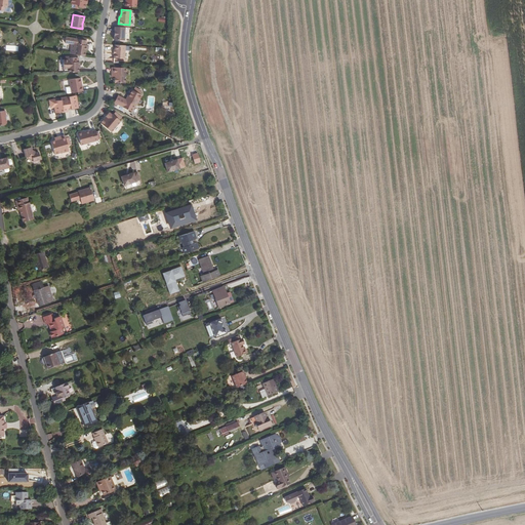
[(115,26),(114,39),(125,40),(126,27),(115,26)]
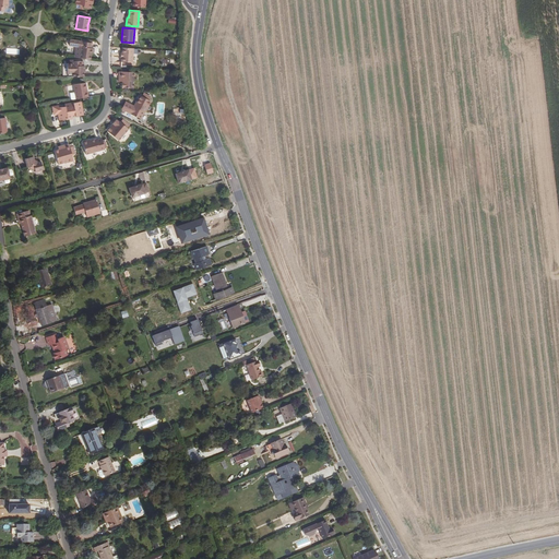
[(75,57),(91,59),(92,51),(91,51),(92,48),(93,43),(81,40),(70,39),(69,45),(76,46),(75,57)]
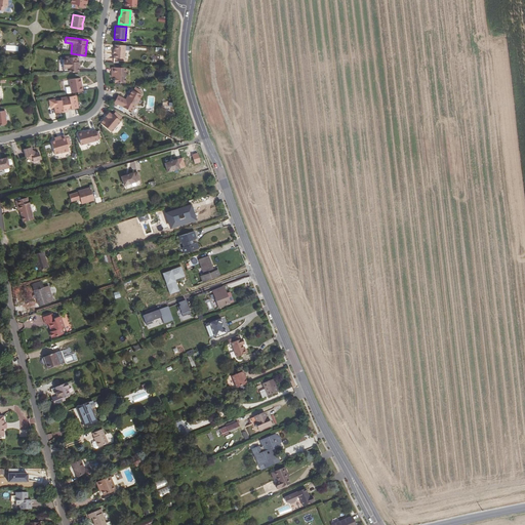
[(125,58),(126,45),(116,44),(115,49),(115,53),(114,58),(124,59),(125,58)]
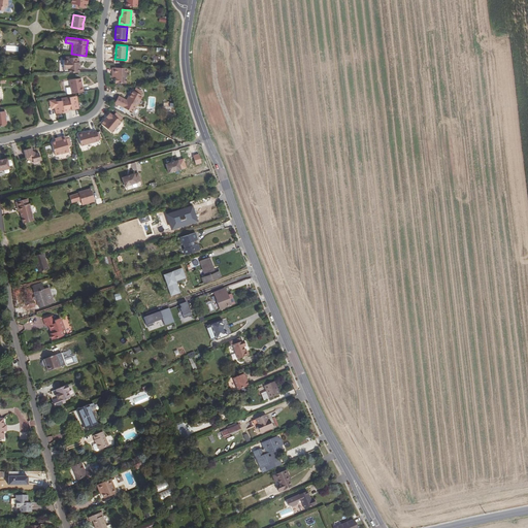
[(78,65),(79,65),(79,62),(78,62),(78,58),(68,58),(68,57),(65,57),(65,60),(63,60),(63,69),(64,69),(64,72),(79,72),(79,67),(78,65)]
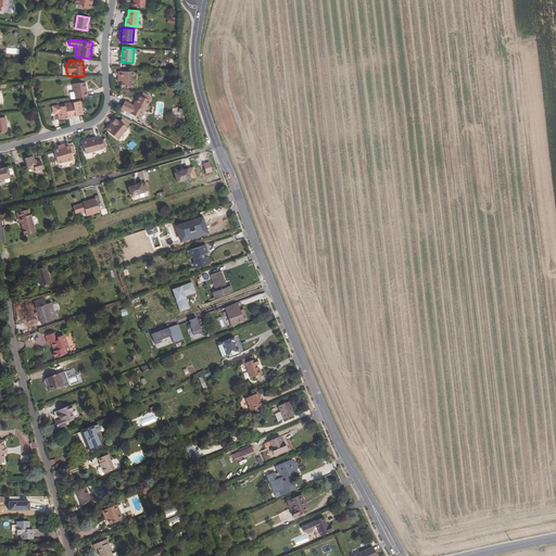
[(131,88),(131,73),(118,72),(118,79),(122,79),(122,83),(121,84),(121,87),(122,87),(122,88),(131,88)]
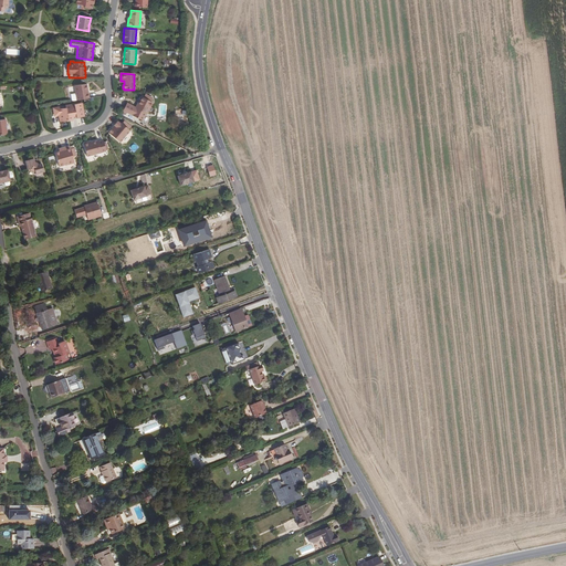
[(90,97),(86,83),(74,85),(75,93),(71,94),(72,101),(90,97)]
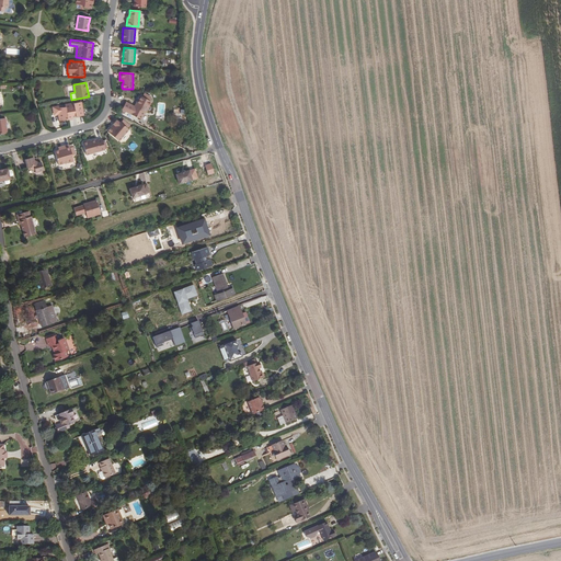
[(146,113),(151,102),(150,101),(147,100),(148,96),(145,94),(142,98),(140,96),(136,104),(138,105),(136,107),(135,107),(126,103),(123,111),(141,119),(145,113),(146,113)]
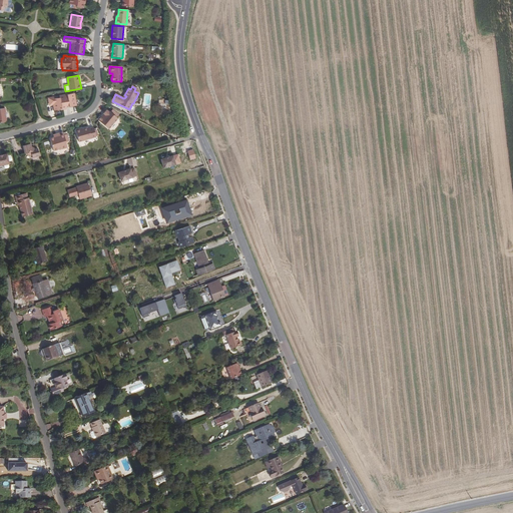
[(76,105),(75,99),(74,97),(75,97),(74,92),(64,94),(64,96),(60,97),(54,98),(54,96),(48,97),(50,104),(53,104),(54,107),(57,106),(57,109),(66,108),(66,107),(66,106),(69,105),(69,106),(76,105)]
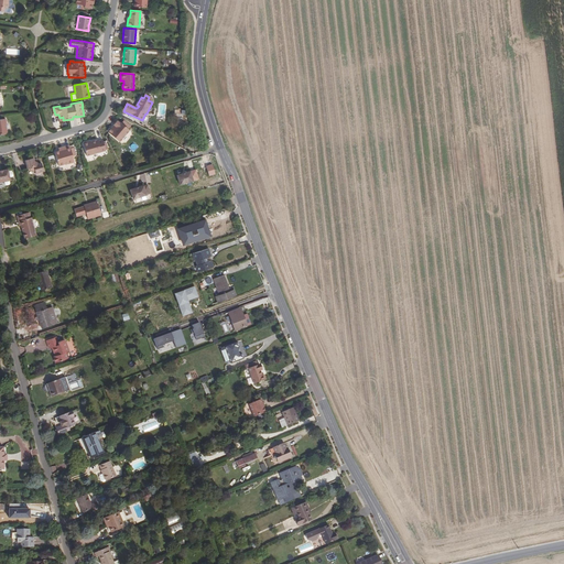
[(130,130),(118,120),(108,132),(120,142),(130,130)]
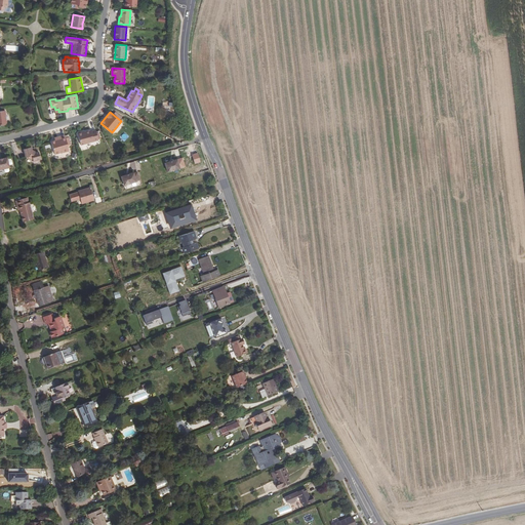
[(98,139),(95,130),(91,131),(91,130),(85,131),(82,132),(81,131),(78,132),(78,134),(81,145),(98,139)]
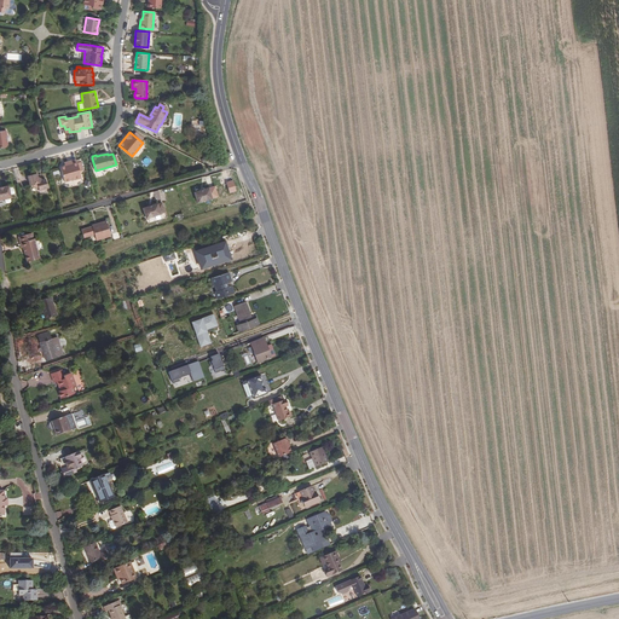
[(82,178),(76,158),(68,162),(68,165),(65,166),(61,167),(65,183),(74,179),(75,180),(82,178)]
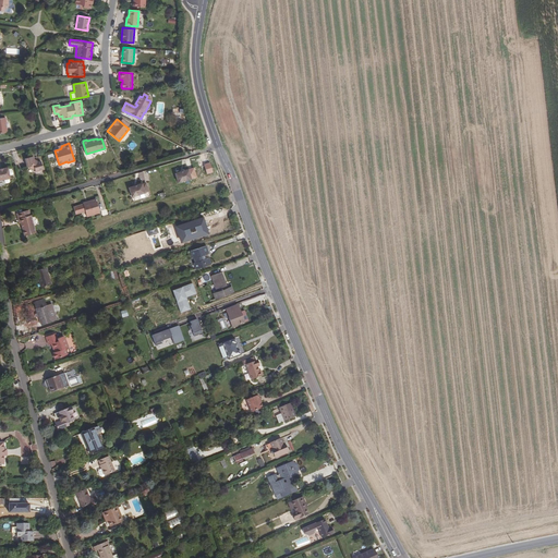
[(33,155),(24,157),(27,166),(28,165),(29,167),(34,169),(35,169),(36,171),(44,169),(41,161),(38,161),(34,159),(33,155)]
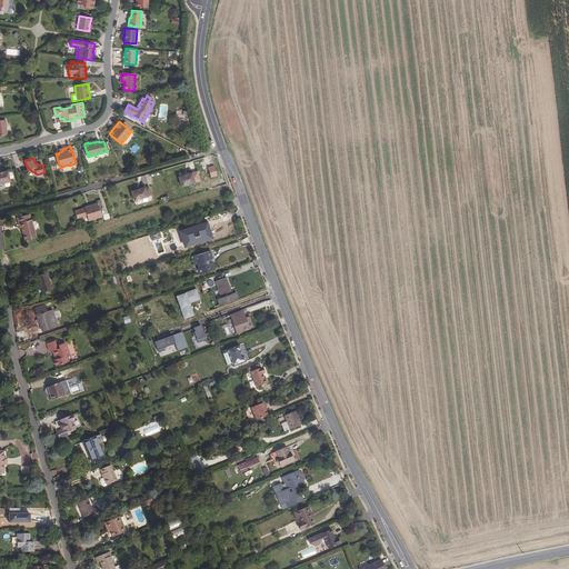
[(0,172),(0,183),(10,181),(8,170),(0,172)]
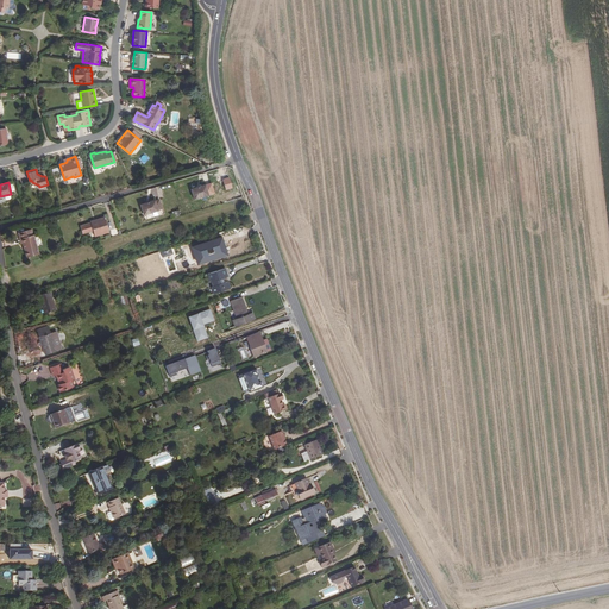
[(193,189),(195,199),(209,195),(209,194),(214,193),(211,184),(207,186),(207,184),(193,189)]
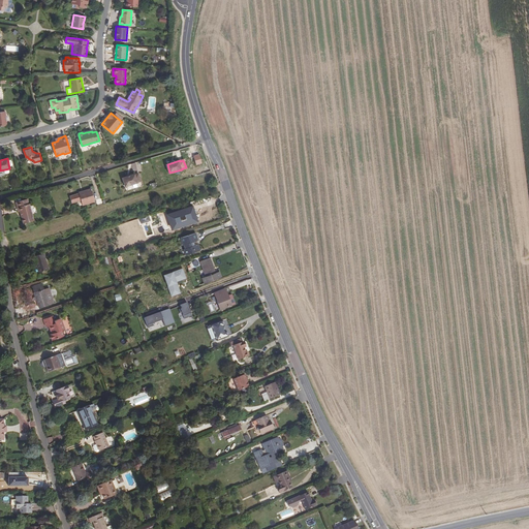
[(135,174),(123,178),(125,187),(137,183),(137,182),(142,181),(138,174),(135,175),(135,174)]
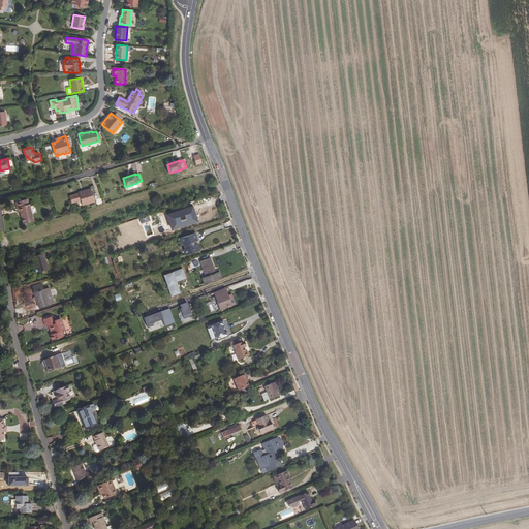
[(69,196),(71,204),(81,200),(83,206),(95,201),(91,189),(85,190),(85,191),(79,193),(69,196)]
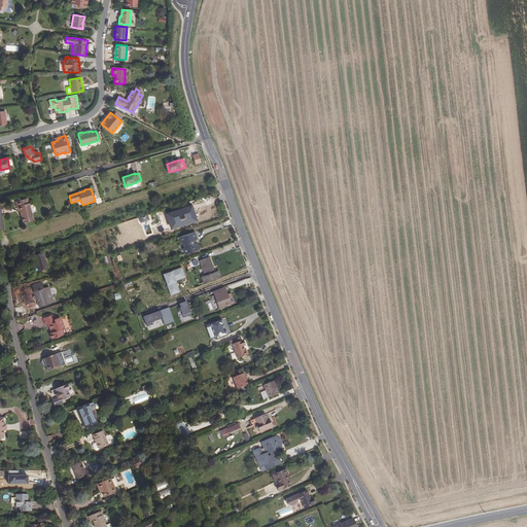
[(19,206),(16,206),(18,211),(20,210),(23,222),(34,220),(30,203),(28,204),(27,199),(18,201),(19,206)]
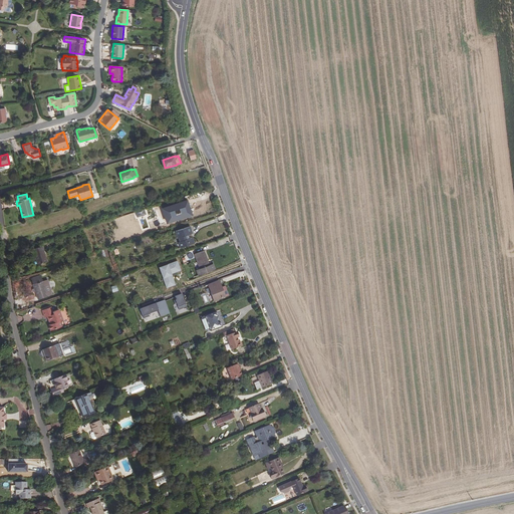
[(175,212),(174,213),(171,206),(162,209),(167,224),(176,221),(175,217),(176,217),(175,212)]
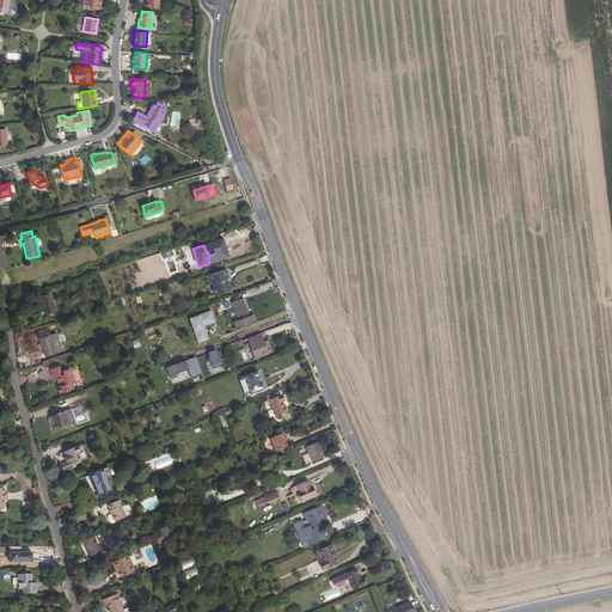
[(214,295),(232,289),(230,282),(226,283),(225,280),(230,279),(226,269),(208,275),(212,285),(213,283),(214,288),(212,288),(214,295)]
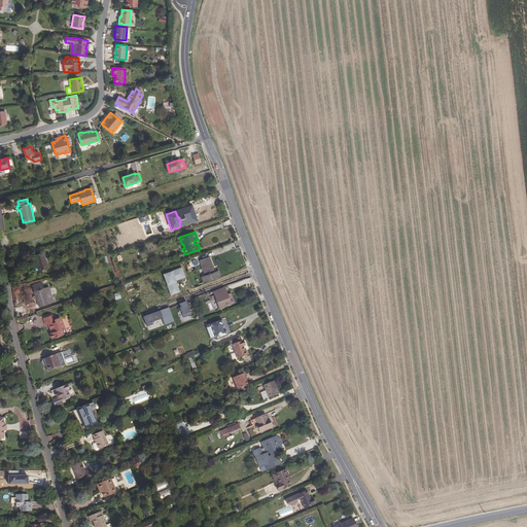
[(48,269),(43,252),(34,255),(39,272),(48,269)]
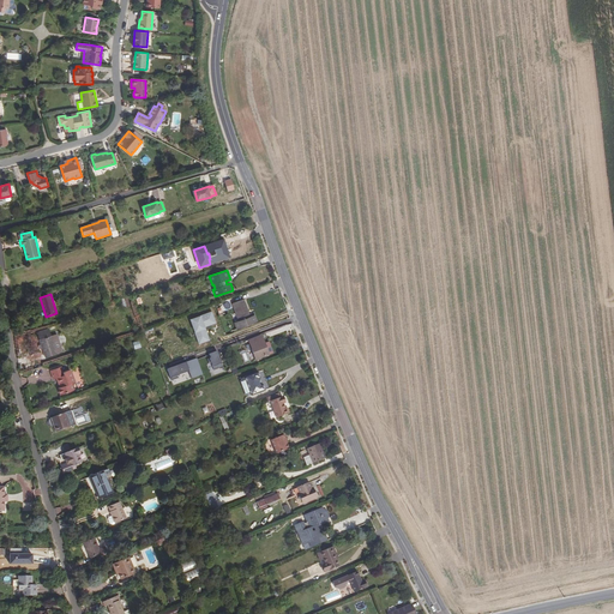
[(239,321),(234,323),(236,330),(257,321),(254,315),(251,317),(244,299),(232,304),(239,321)]
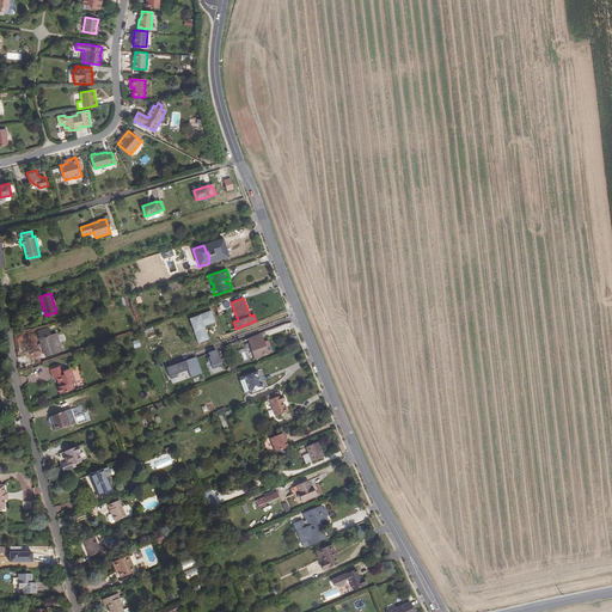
[(214,322),(210,311),(189,318),(199,342),(208,340),(203,326),(214,322)]
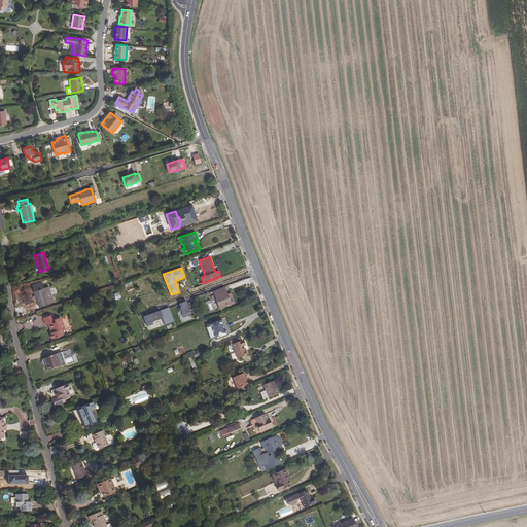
[(34,291),(44,288),(41,282),(32,285),(34,291)]
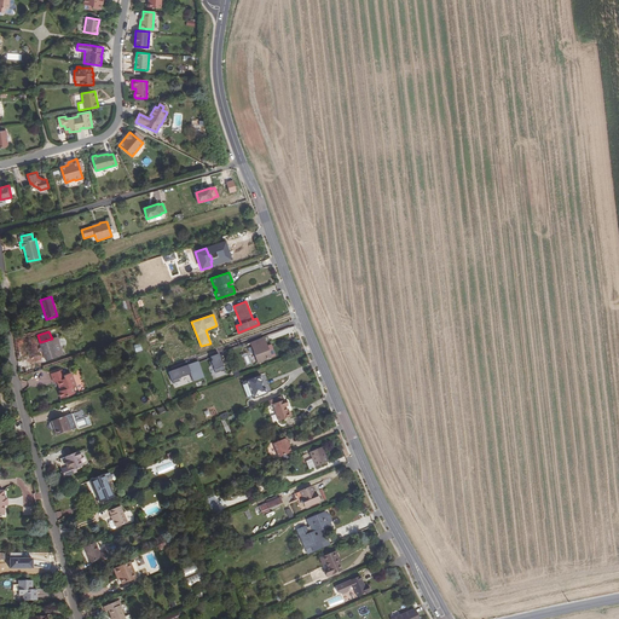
[(64,354),(57,337),(52,339),(40,342),(41,347),(42,351),(46,360),(64,354)]
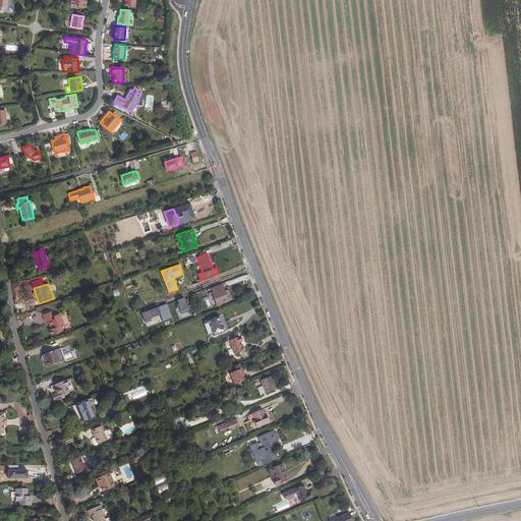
[(217,305),(228,301),(222,285),(211,289),(217,305)]
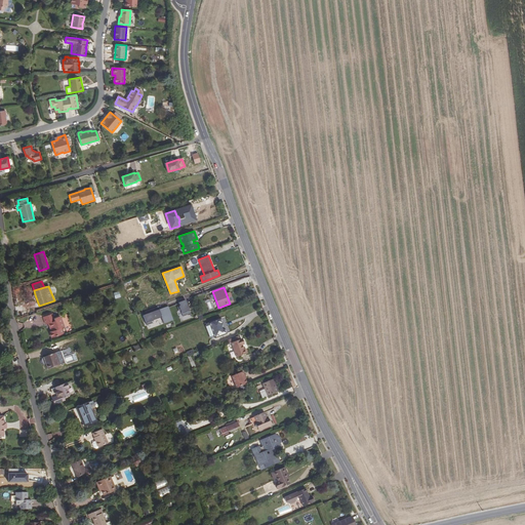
[(183,317),(191,314),(186,300),(178,304),(179,307),(178,307),(183,317)]
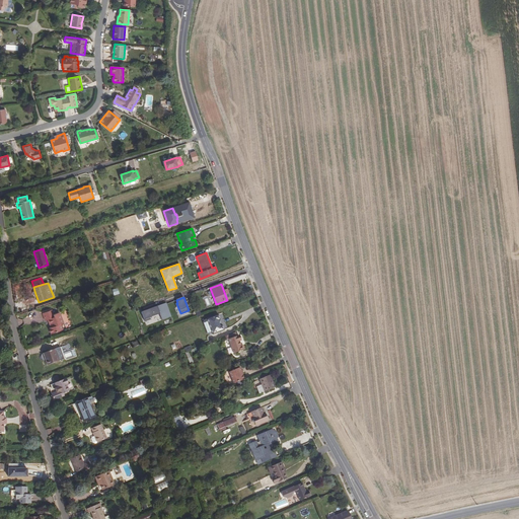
[(159,311),(157,306),(141,312),(145,322),(150,320),(149,317),(160,314),(162,320),(171,317),(167,308),(159,311)]
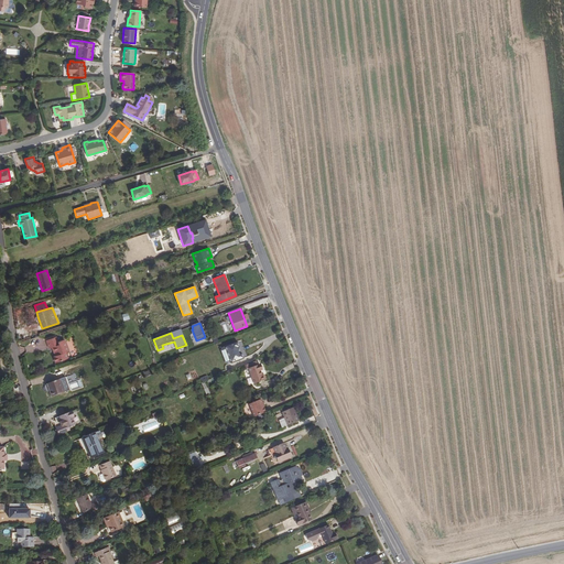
[(56,362),(67,358),(65,353),(68,351),(64,339),(58,342),(56,337),(46,340),(50,348),(52,347),(53,347),(56,356),(55,356),(54,357),(56,362)]
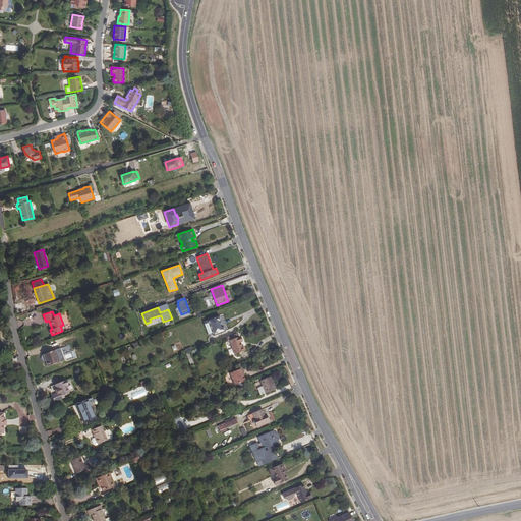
[(213,333),(214,336),(225,332),(223,327),(221,327),(219,322),(221,321),(219,315),(208,321),(209,323),(206,324),(210,334),(213,333)]
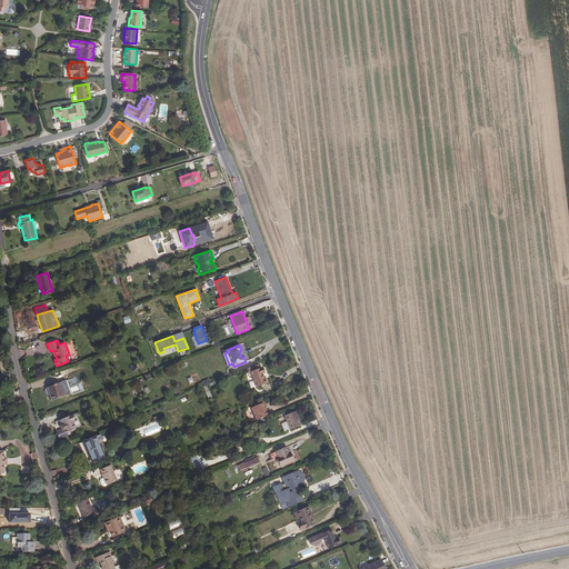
[(262,375),(263,373),(261,368),(250,372),(256,388),(268,383),(267,378),(265,379),(262,375)]
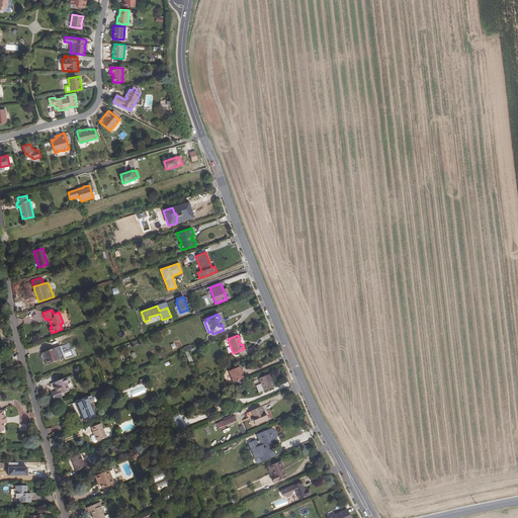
[(47,365),(58,361),(54,349),(42,353),(47,365)]
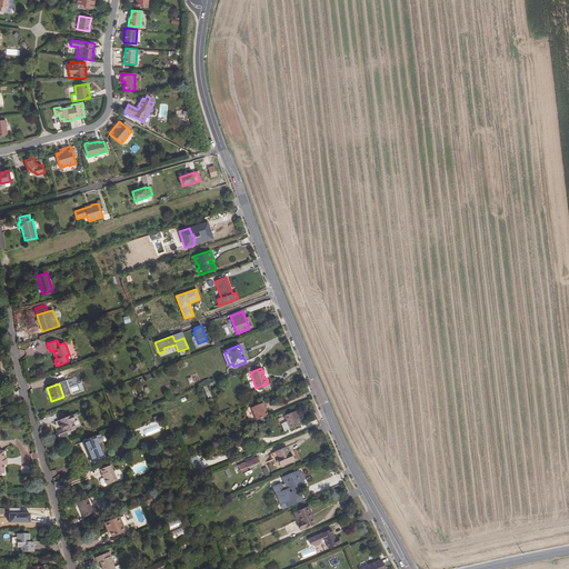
[(266,408),(263,403),(251,408),(257,421),(268,416),(266,411),(265,408),(266,408)]
